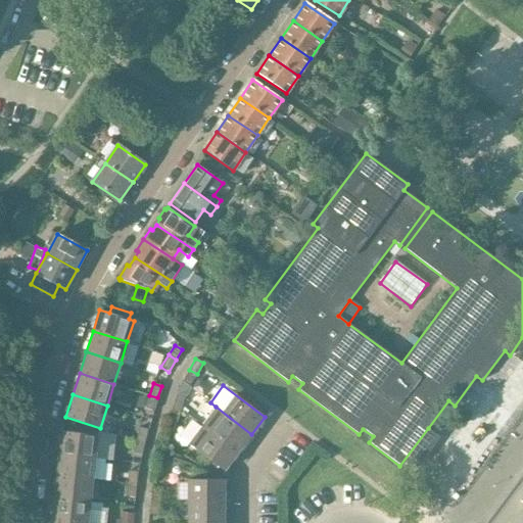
[(157,397),(149,395),(145,408),(154,411),(157,397)]
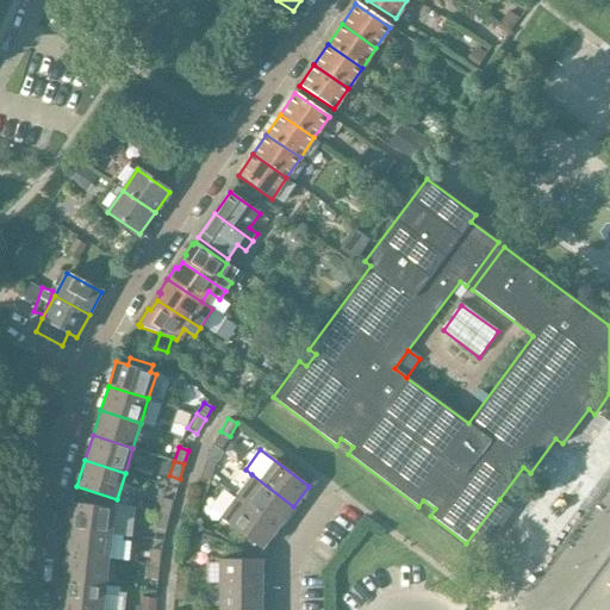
[(205,461),(201,473),(211,477),(215,464),(205,461)]
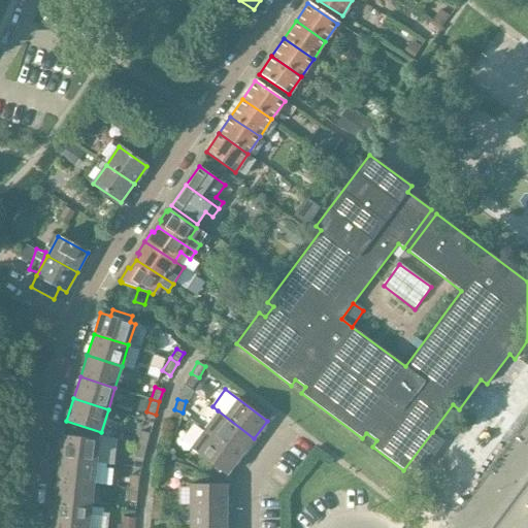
[(183,413),(174,409),(170,424),(178,426),(183,413)]
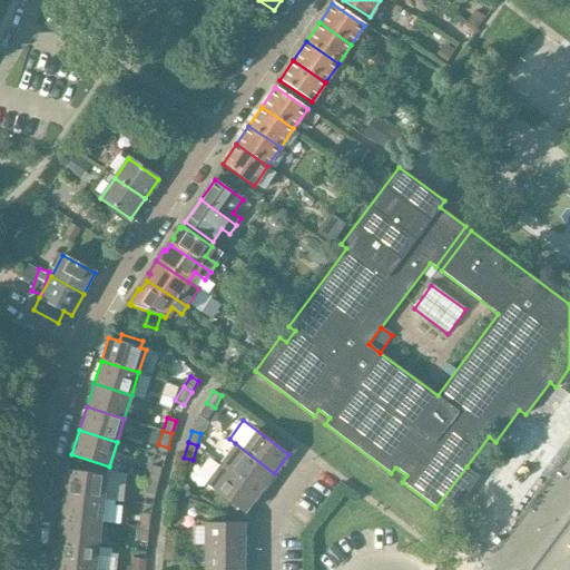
[(259,492),(274,473),(235,443),(220,462),(259,492)]
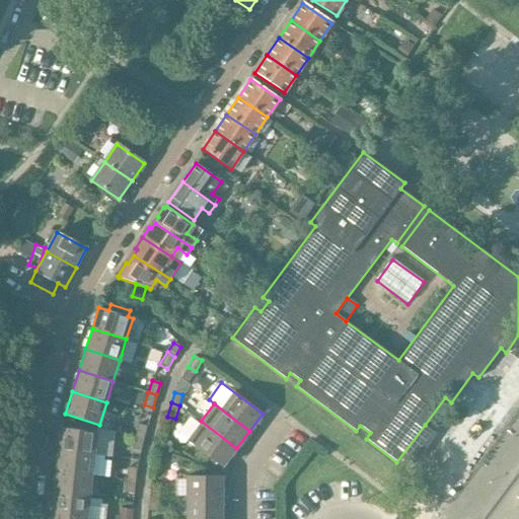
[(236,448),(201,421),(187,440),(194,446),(222,467),(236,448)]
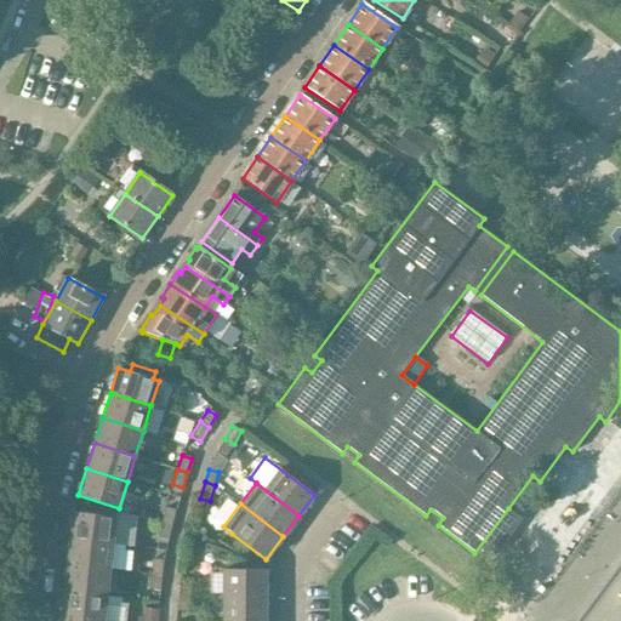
[(165,507),(161,523),(171,525),(175,511),(165,507)]
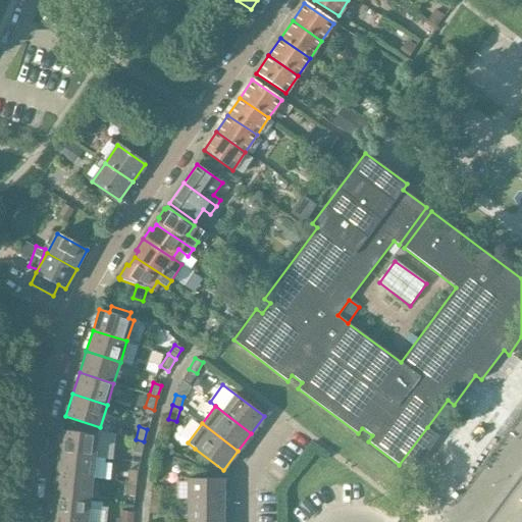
[(61,430),(59,452),(95,456),(97,434),(61,430)]
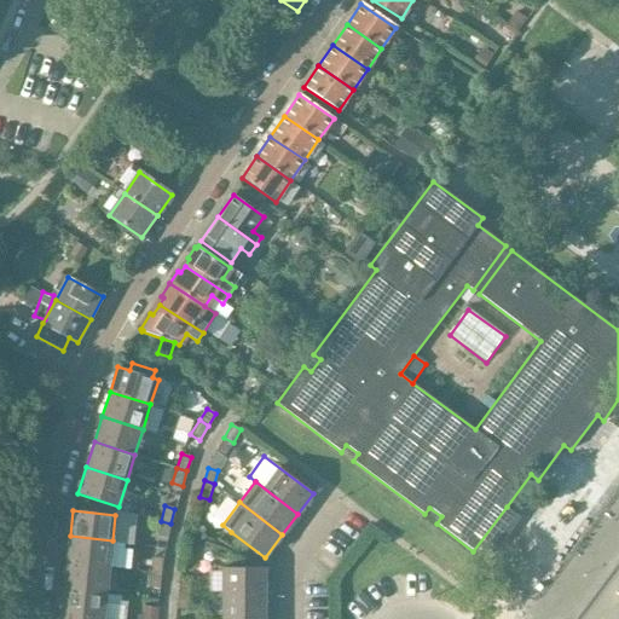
[(171,524),(161,521),(157,536),(167,538),(171,524)]
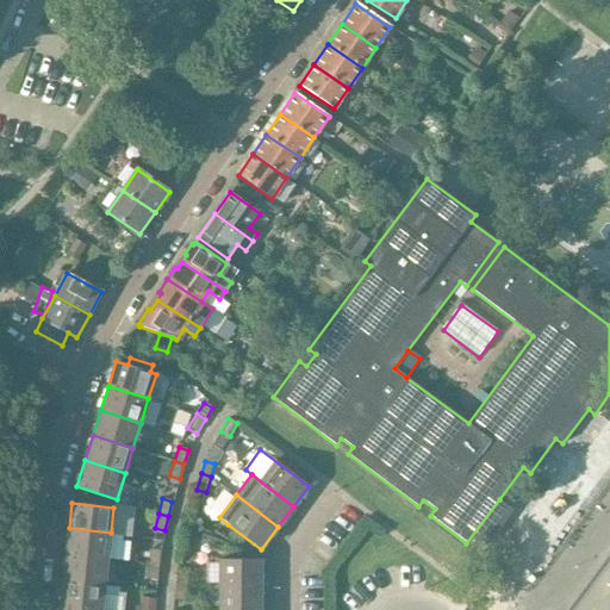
[(111,533),(69,528),(66,554),(107,559),(111,533)]
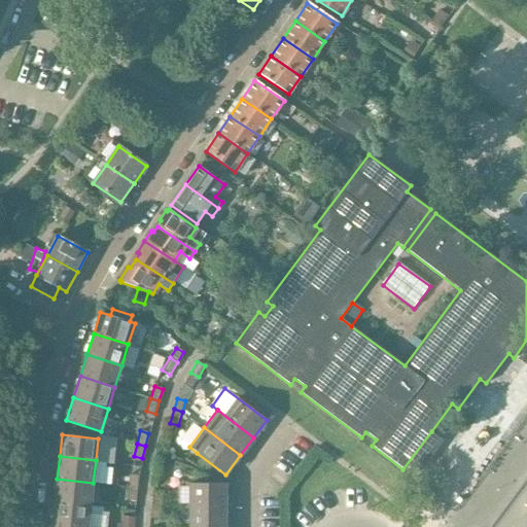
[(526,526),(526,473),(487,526),(526,526)]
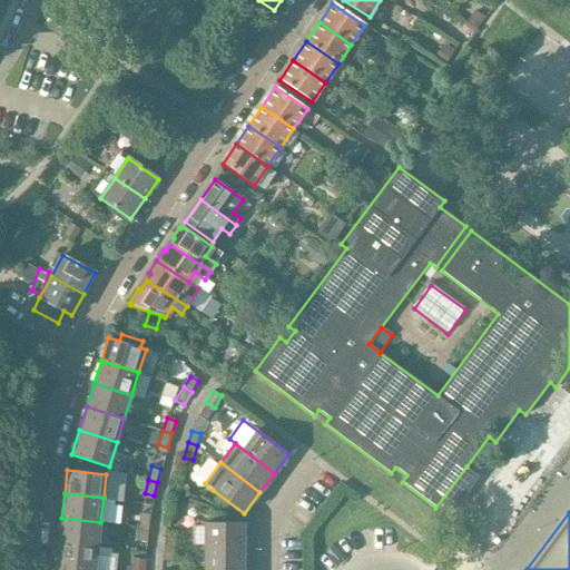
[(140,513),(138,527),(148,528),(149,514),(140,513)]
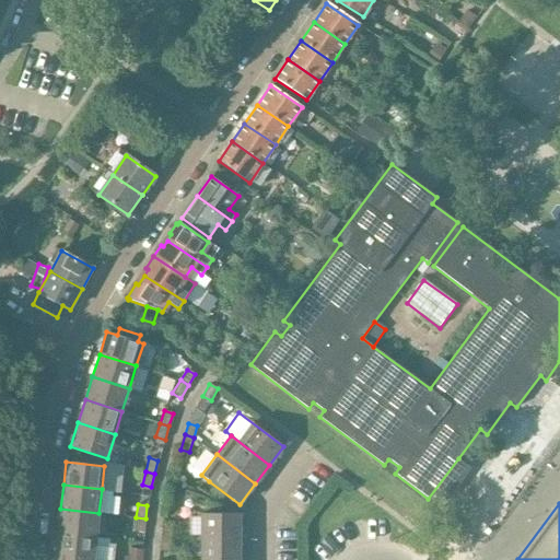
[(98,513),(60,509),(58,533),(96,537),(98,513)]
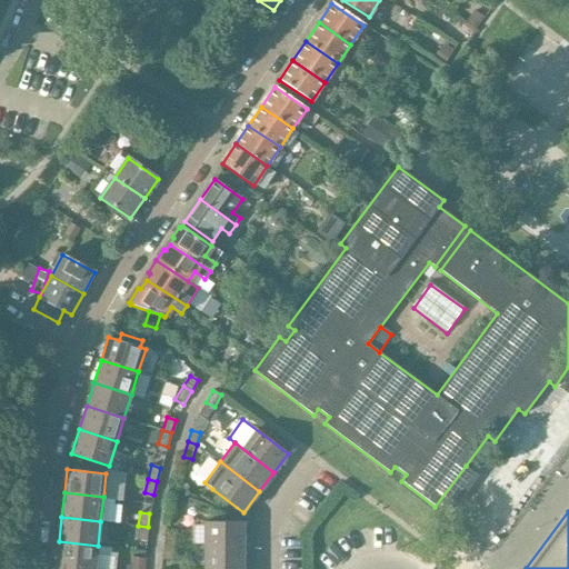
[(205,522),(205,546),(243,546),(243,522),(205,522)]
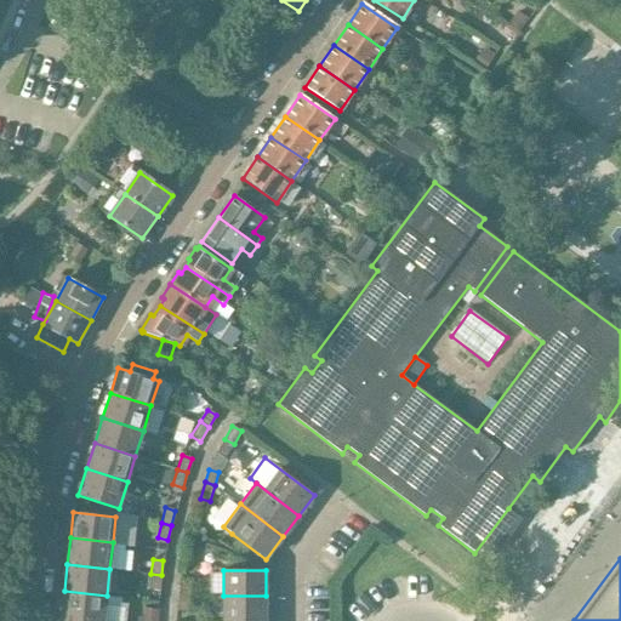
[(161,575),(151,574),(149,590),(159,591),(161,575)]
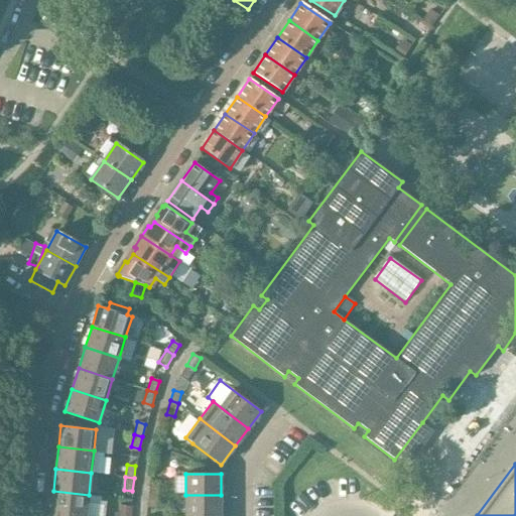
[(149,483),(148,494),(157,495),(158,484),(149,483)]
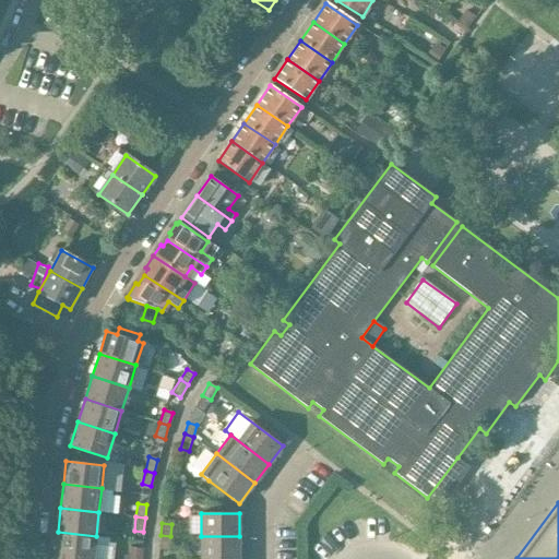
[(93,558),(96,536),(58,532),(55,555),(88,558),(93,558)]
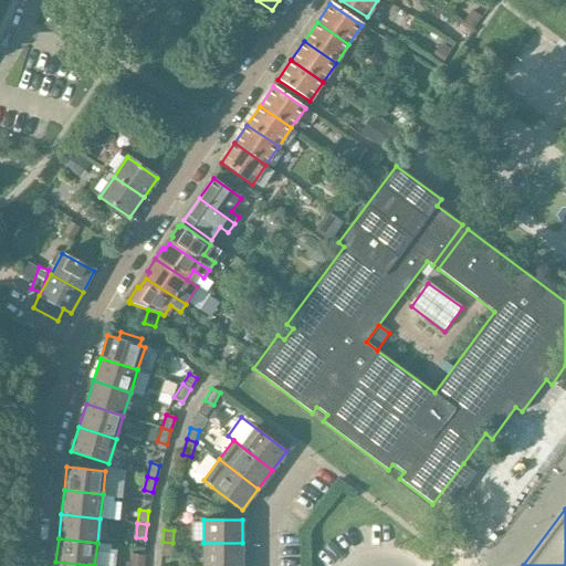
[(173,543),(163,542),(161,557),(171,558),(173,543)]
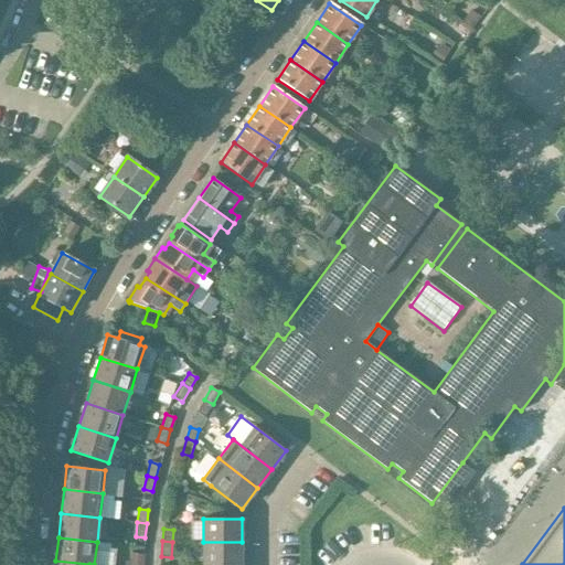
[(242,564),(242,542),(203,542),(202,564),(242,564)]
